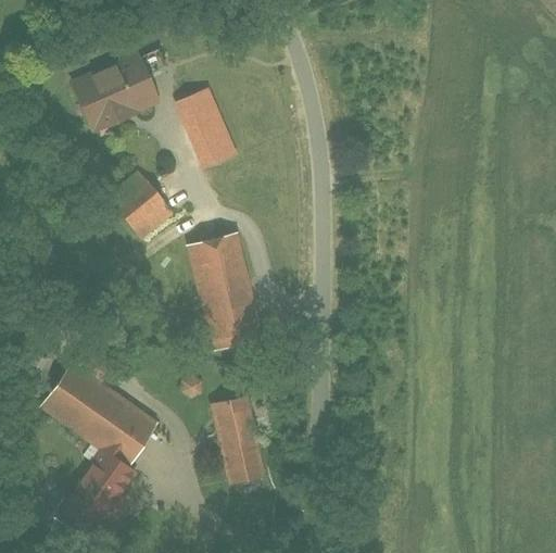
[(160,104),(138,54),(70,84),(91,134),(160,104)]
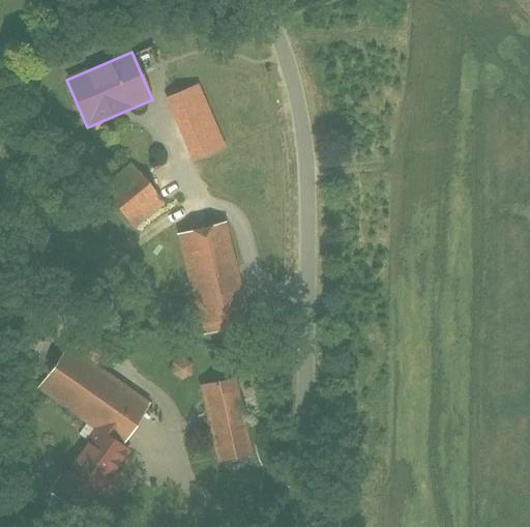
[(209,192),(263,168),(219,66),(166,90),(209,192)]
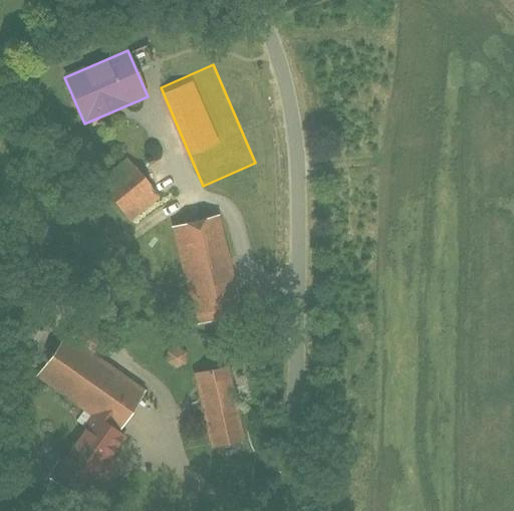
[(130,221),(160,199),(127,157),(97,180),(130,221)]
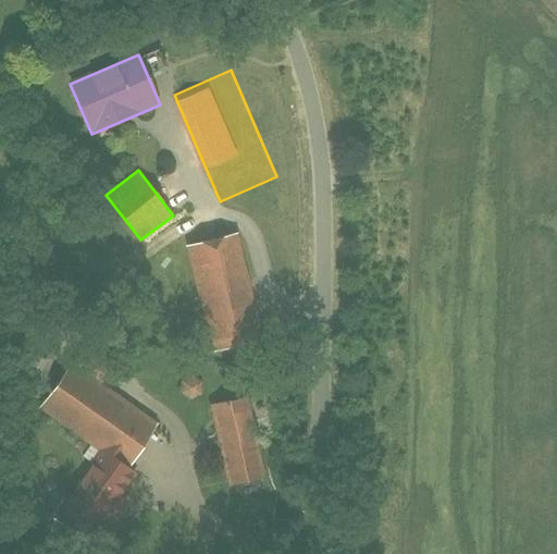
[(211,358),(267,344),(237,231),(114,263),(126,311),(194,294),(211,358)]
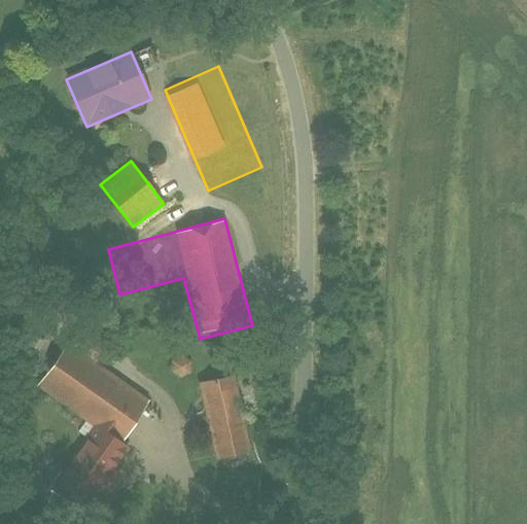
[(120,445),(149,399),(65,346),(37,389),(96,426),(59,483),(97,508),(133,452),(120,445)]
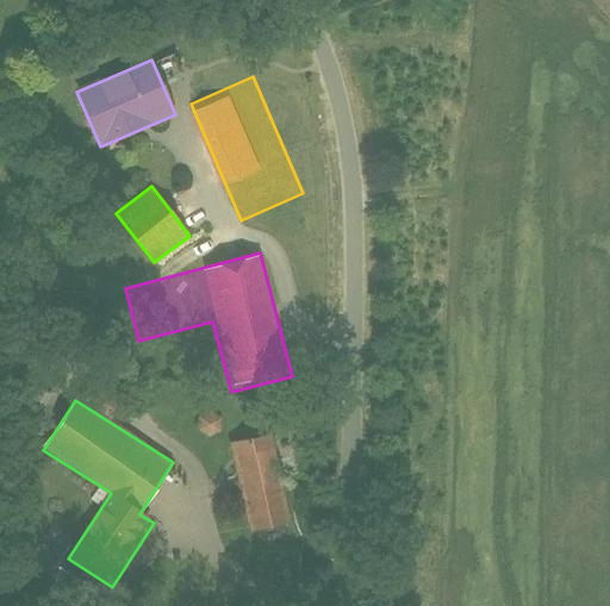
[(250,535),(293,525),(274,438),(232,447),(250,535)]
